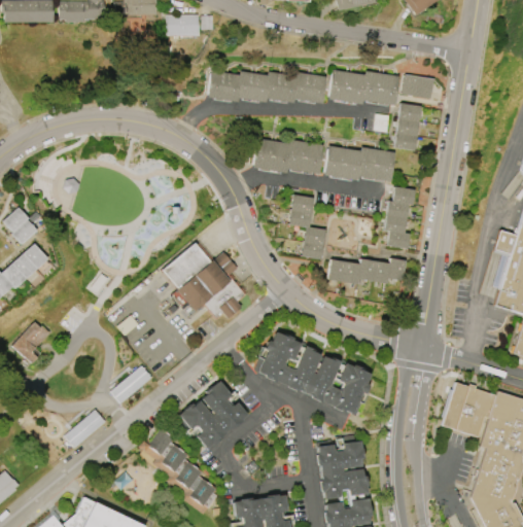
[(3,0),(55,0),(55,22),(5,23),(5,12),(3,12),(3,0)]
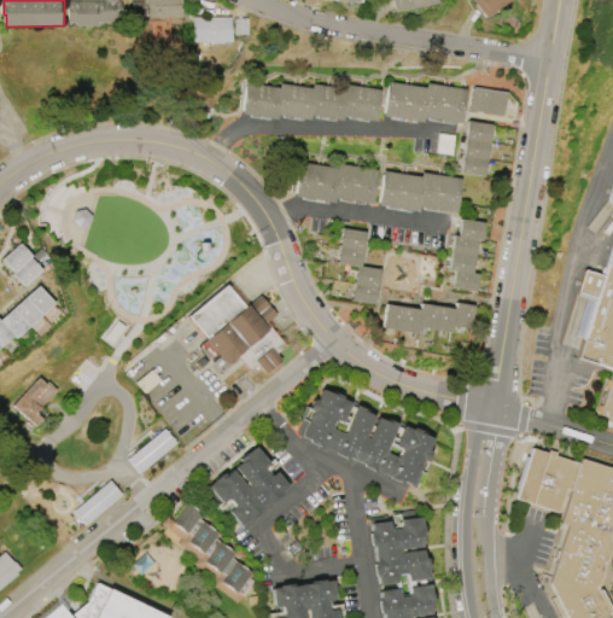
[(70,23),(70,1),(104,1),(104,0),(124,0),(124,19),(117,19),(117,23),(100,23),(100,25),(77,25),(77,23),(70,23)]
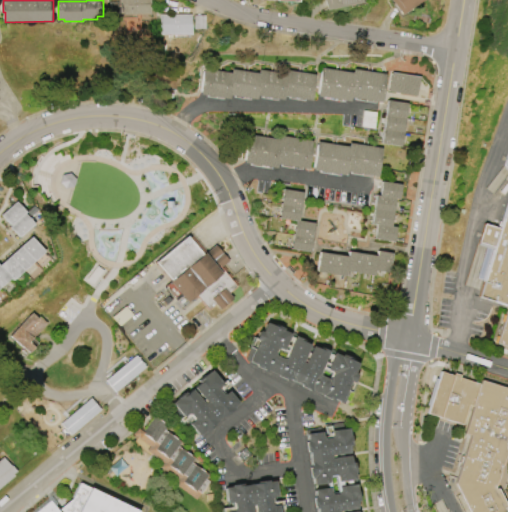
[(153,0),(153,14),(122,15),(121,0),(153,0)]
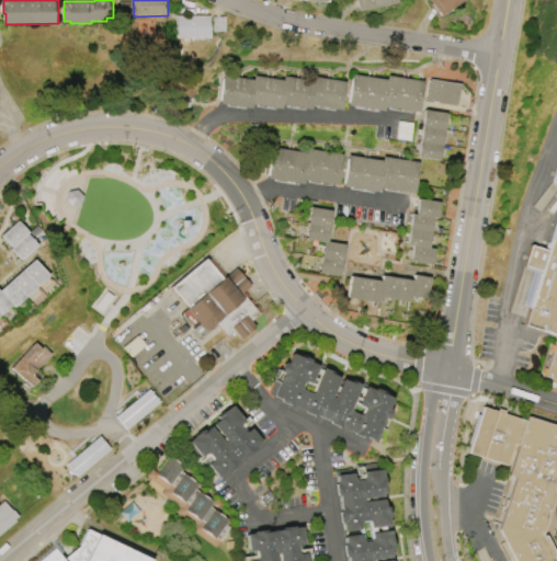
[(398,0),(399,2),(361,11),(359,0),(398,0)]
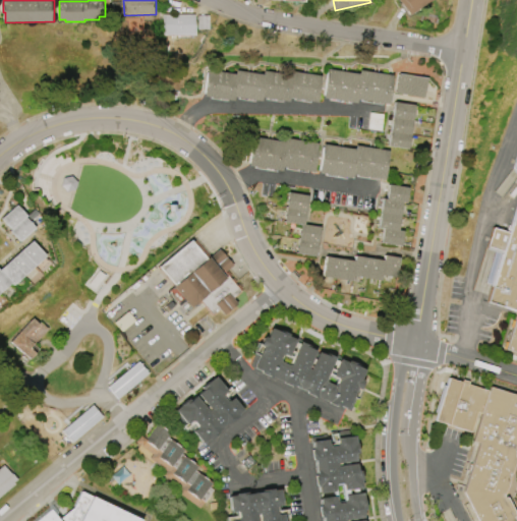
[(435,0),(411,15),(401,0),(435,0)]
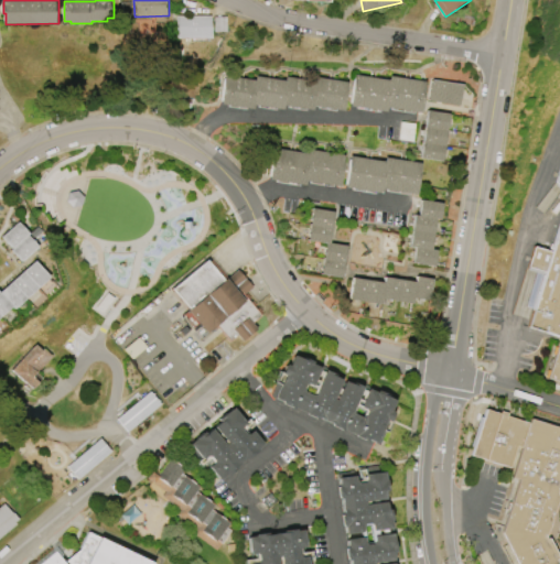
[(213,38),(178,38),(178,15),(213,15),(213,38)]
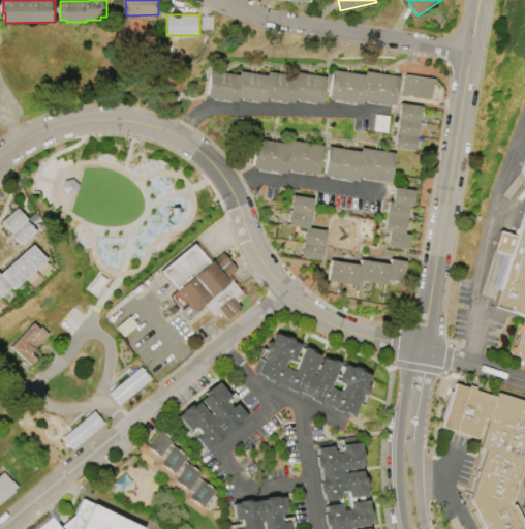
[(214,16),(202,16),(202,30),(214,30),(214,16)]
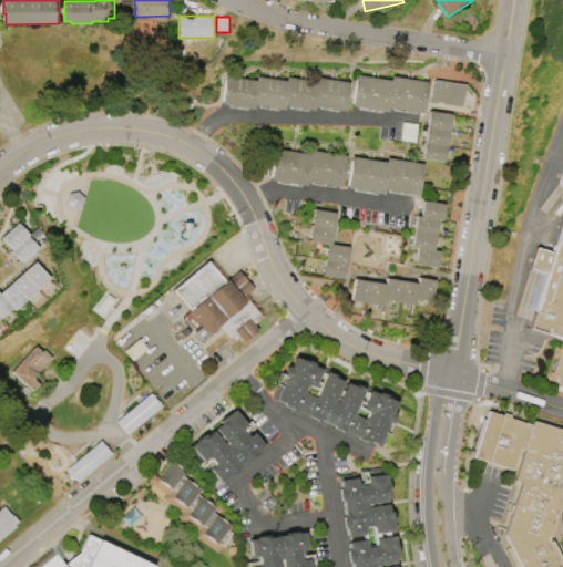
[(355,107),(359,75),(395,81),(395,76),(430,82),(426,114),(391,109),(390,112),(355,107)]
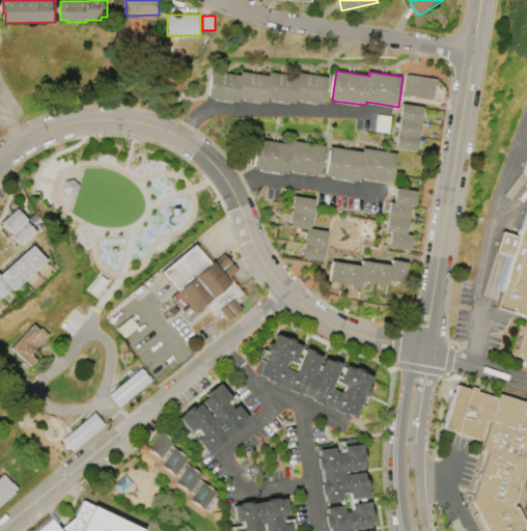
[(210,99),(214,72),(243,76),(243,72),(271,76),(272,73),(300,77),(300,73),(330,77),(326,104),(297,100),(296,104),(269,100),(268,103),(240,99),(239,103),(210,99)]
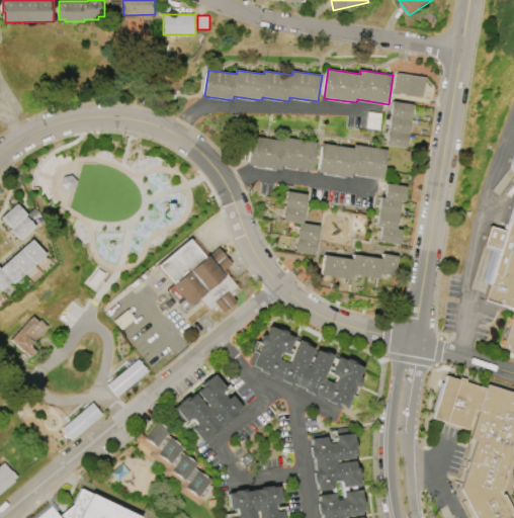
[(425,97),(396,92),(399,73),(428,78),(425,97)]
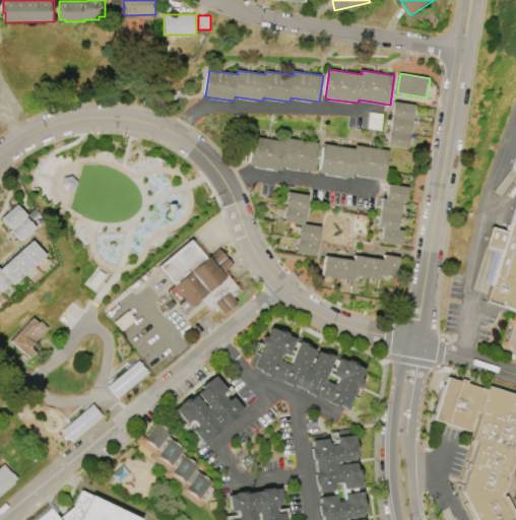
[(389,145),(396,102),(416,105),(409,148),(389,145)]
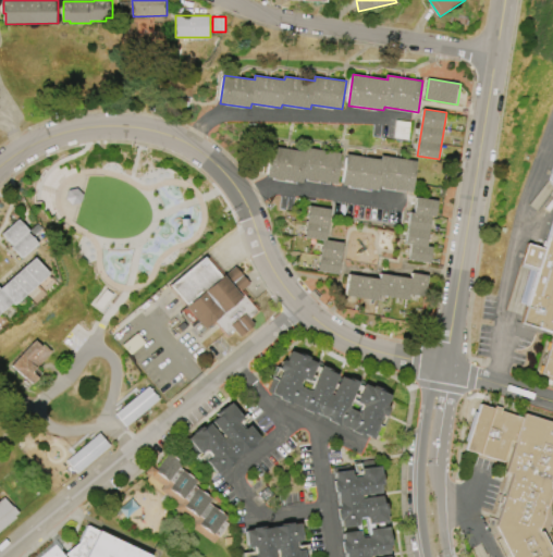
[(268,177),(272,147),(307,151),(308,148),(343,152),(339,184),(304,178),(304,183),(268,177)]
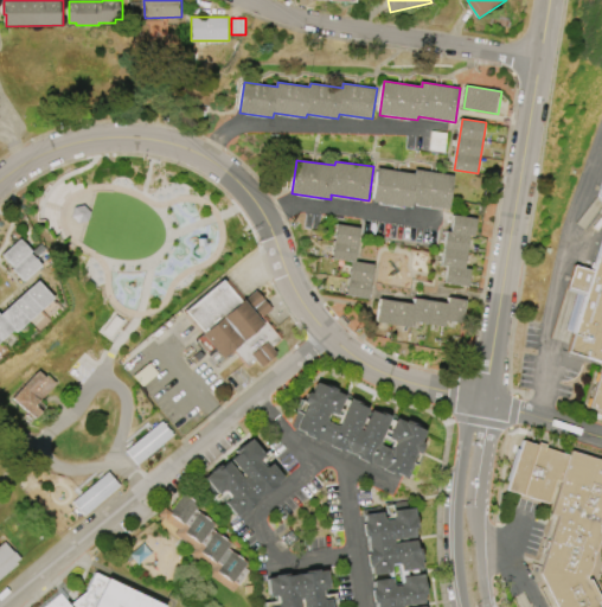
[(417,170),(455,176),(450,209),(412,203),(412,208),(375,202),(379,168),(417,174),(417,170)]
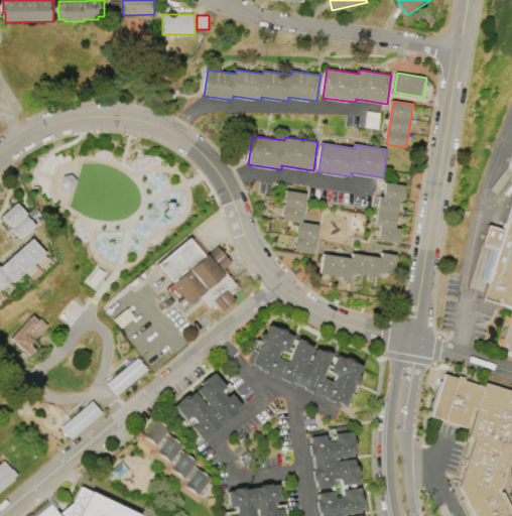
[(511,307),(485,299),(501,249),(485,244),(491,225),(506,230),(511,213),(511,166),(511,307)]
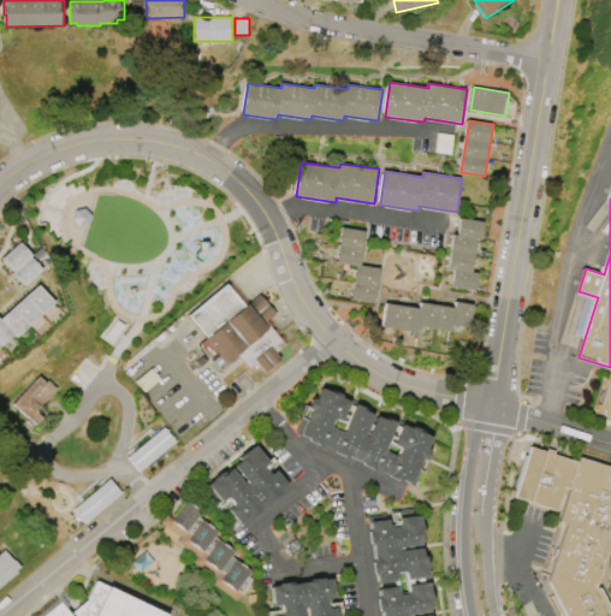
[(600,234),(610,215),(610,200),(592,229),(600,234)]
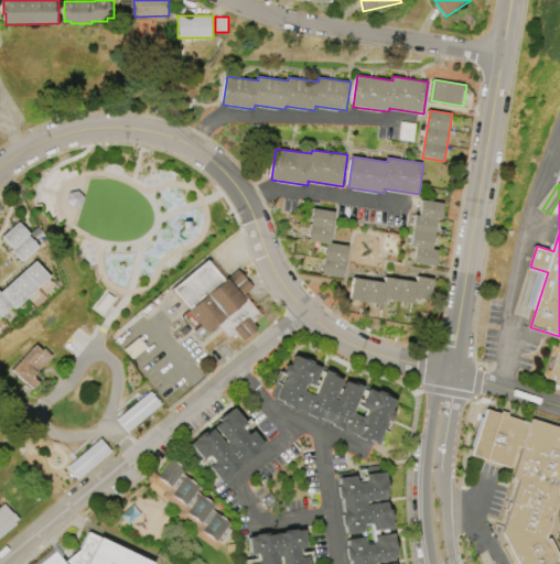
[(443,219),(439,219),(434,249),(439,250),(437,266),(416,262),(418,247),(412,247),(417,215),(421,215),(423,199),(445,203),(443,219)]
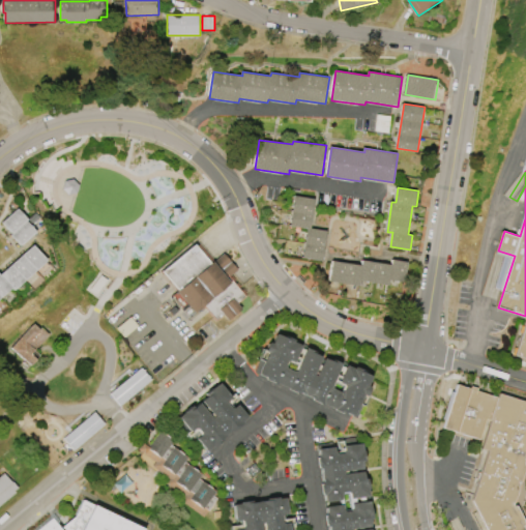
[(303,258),(309,228),(291,226),(296,196),(316,199),(312,228),(328,231),(324,261),(303,258)]
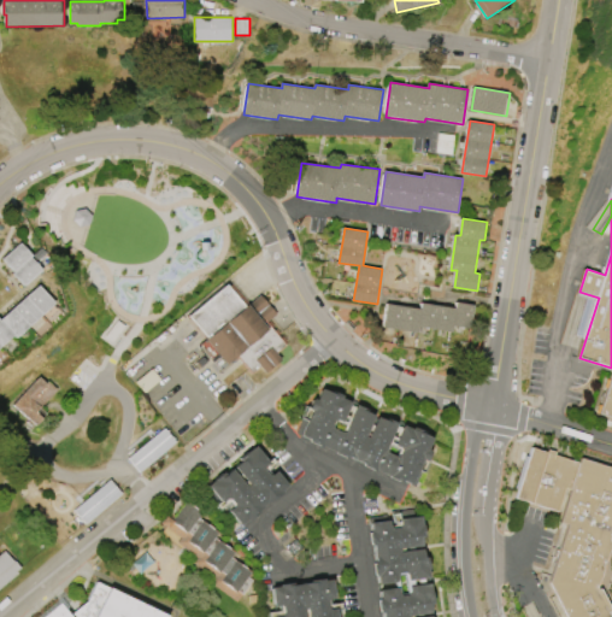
[(27,286),(15,274),(16,271),(4,258),(22,242),(34,256),(33,257),(43,270),(27,286)]
